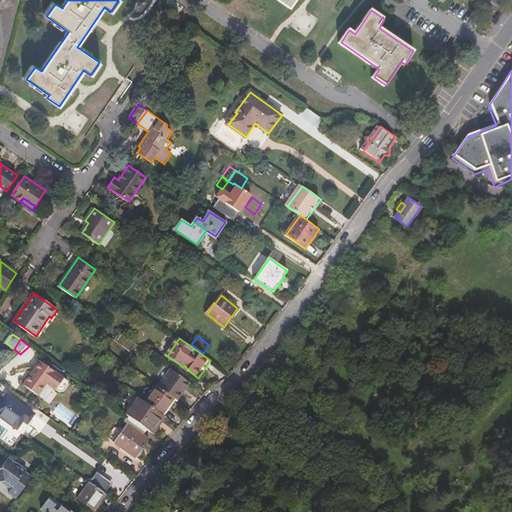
[(58,375),(62,370),(50,360),(45,366),(58,375)]
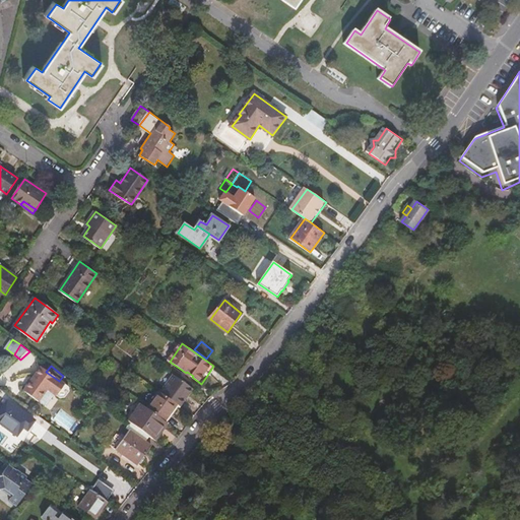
[(213,366),(208,374),(212,377),(217,369),(213,366)]
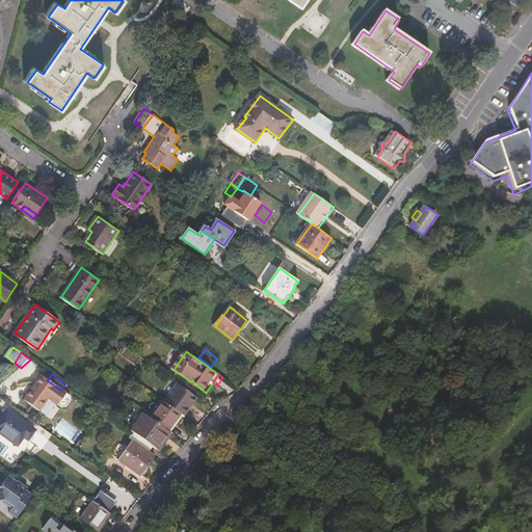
[(60,390),(47,380),(42,377),(25,401),(41,411),(49,399),(61,408),(64,408),(67,408),(71,402),(70,397),(60,390)]
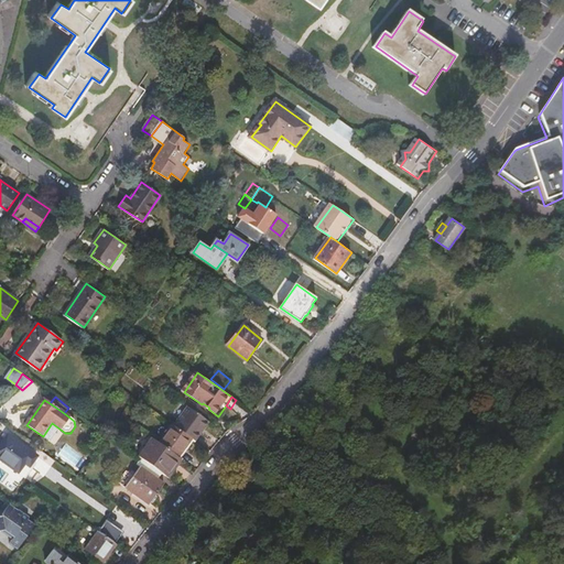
[(209,421),(190,407),(175,425),(193,438),(196,441),(209,421)]
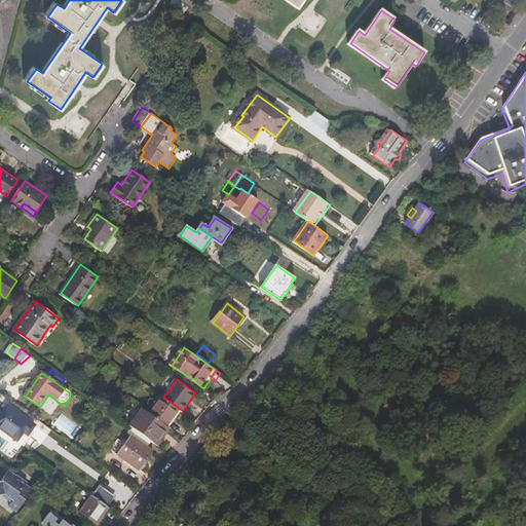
[(161,396),(150,413),(167,426),(180,409),(163,397),(161,396)]
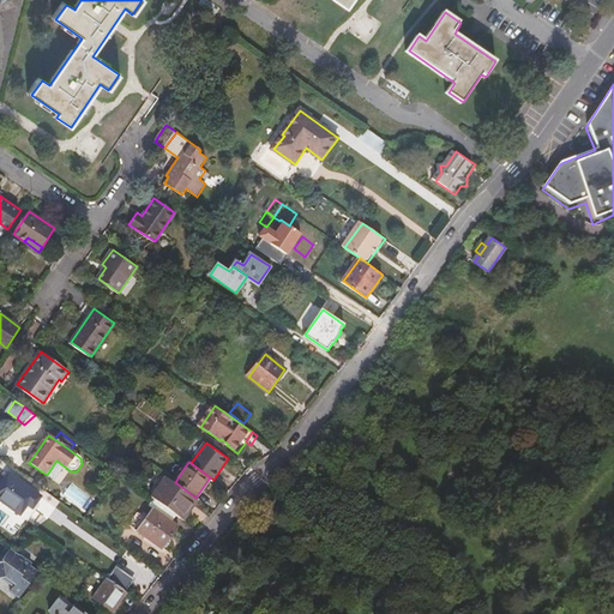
[(41,498),(10,474),(0,486),(0,498),(22,515),(29,505),(34,507),(41,498)]
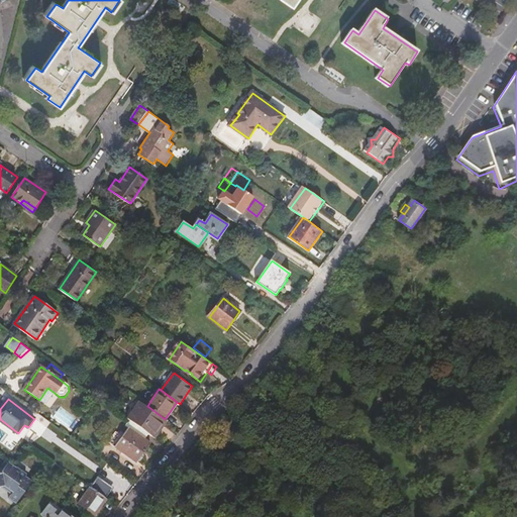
[(149,433),(154,437),(166,420),(165,419),(147,406),(140,401),(128,418),(149,433)]
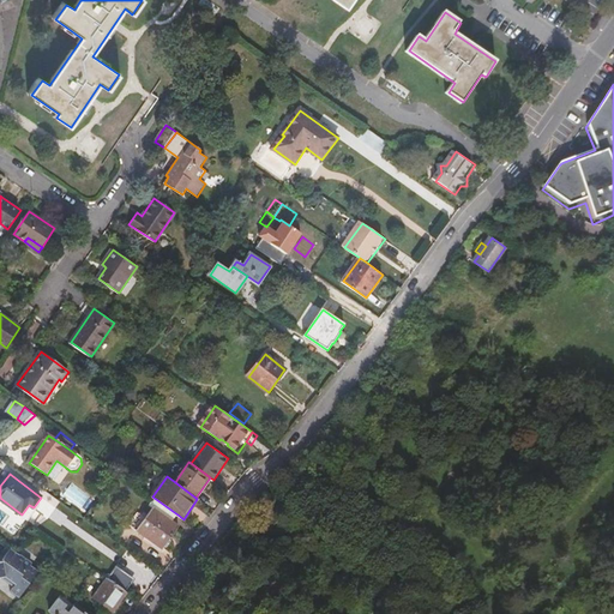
[(152,497),(149,493),(144,499),(156,507),(146,519),(138,515),(131,525),(164,551),(174,539),(172,537),(180,527),(173,521),(178,515),(152,497)]
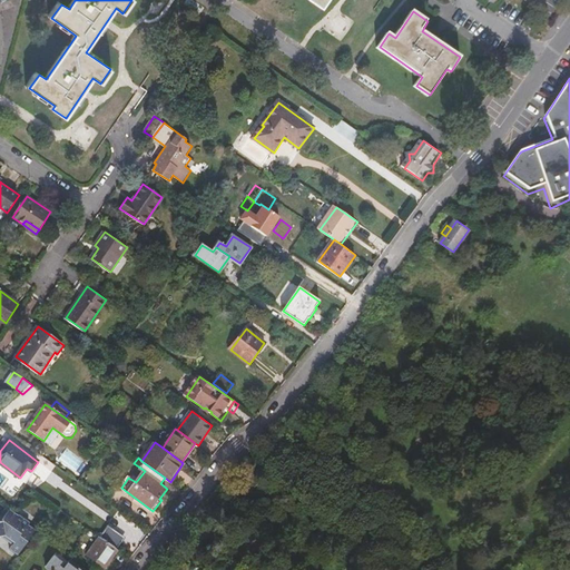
[(16,512),(11,509),(2,520),(0,520),(0,536),(5,536),(15,543),(11,547),(19,552),(20,552),(36,530),(31,528),(28,524),(29,522),(16,512)]
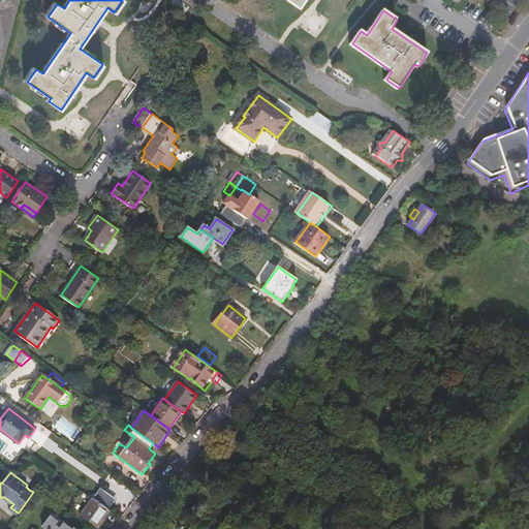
[(110,504),(115,498),(103,488),(98,494),(110,504)]
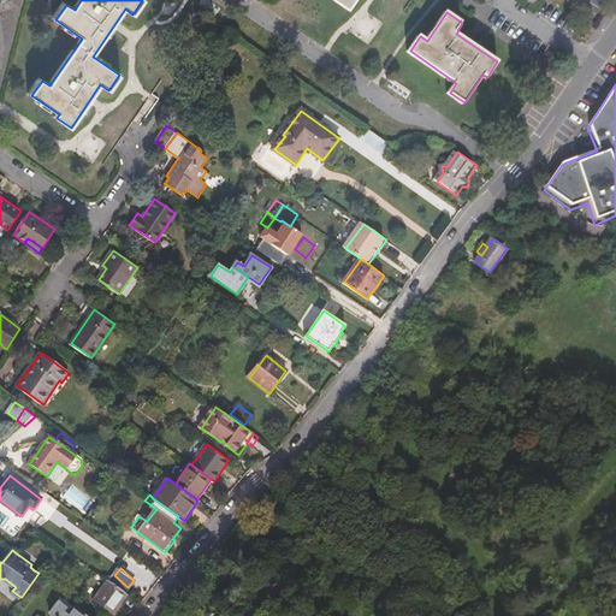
[(111,615),(128,594),(108,580),(94,600),(100,605),(98,608),(110,615),(111,615)]
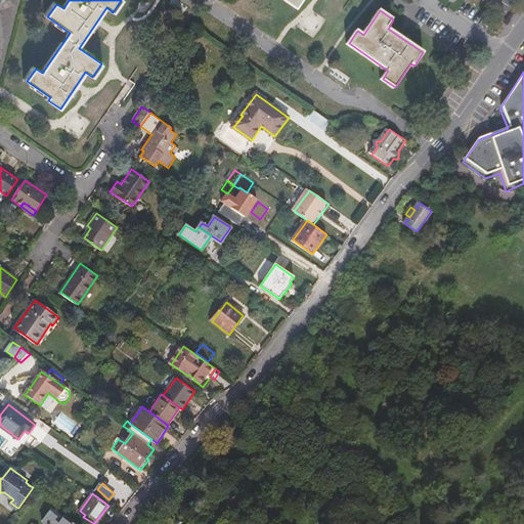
[(71,523),(62,518),(59,522),(55,520),(57,517),(50,511),(43,521),(47,523),(71,523)]
